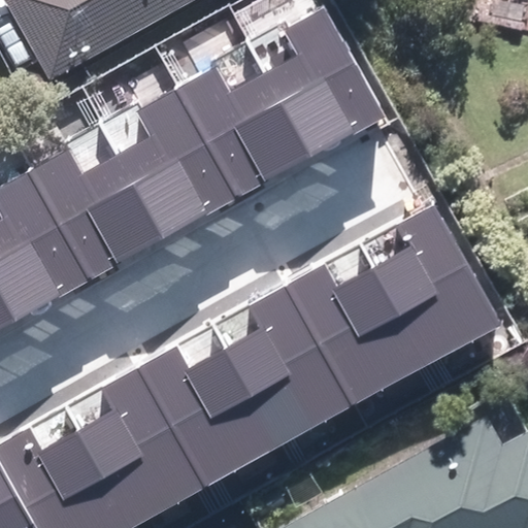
[(0,0),(0,10),(41,86),(196,0),(0,0)]
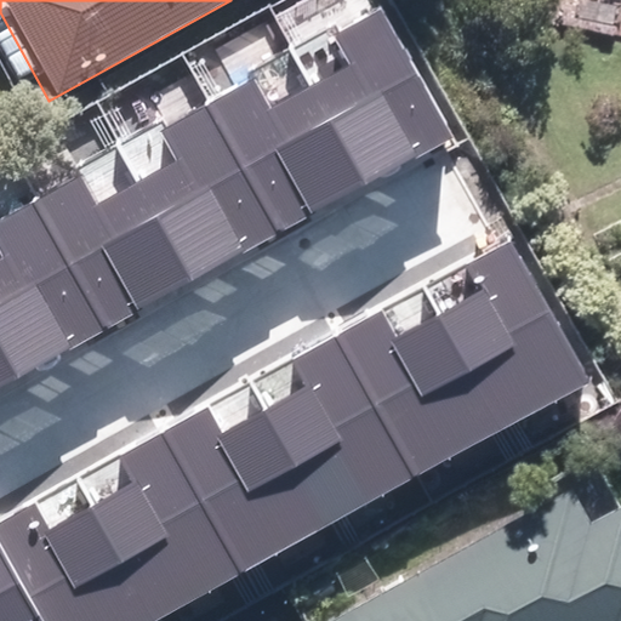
[(351,64),(312,86),(365,182),(450,135),(380,10),(334,35),(351,64)]
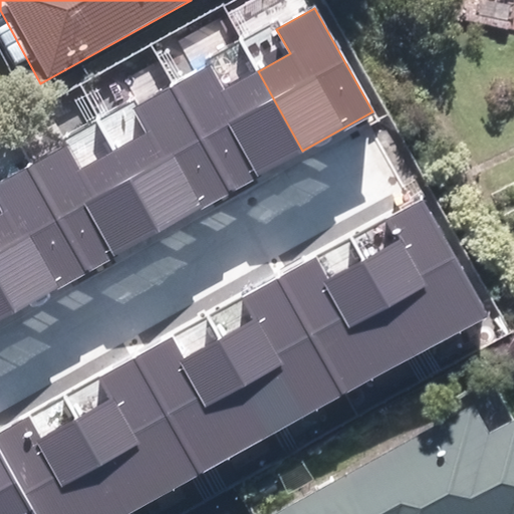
[(209,66),(169,88),(228,193),(302,151),(258,71),(223,90),(209,66)]
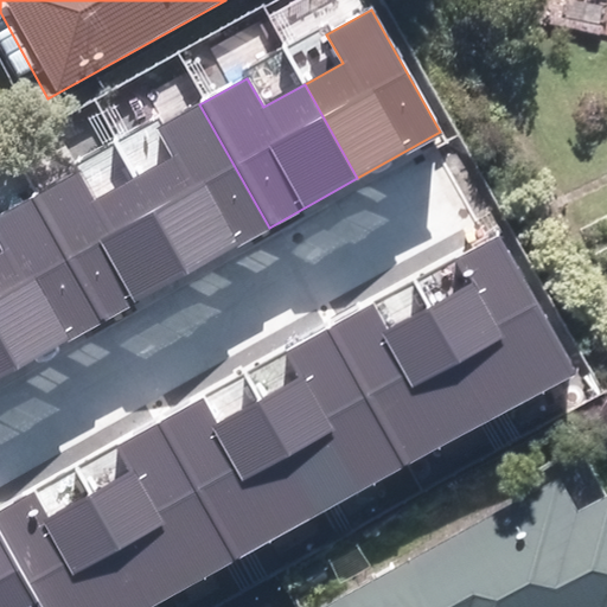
[(173,157),(134,178),(187,273),(269,228),(199,104),(157,128),(173,157)]
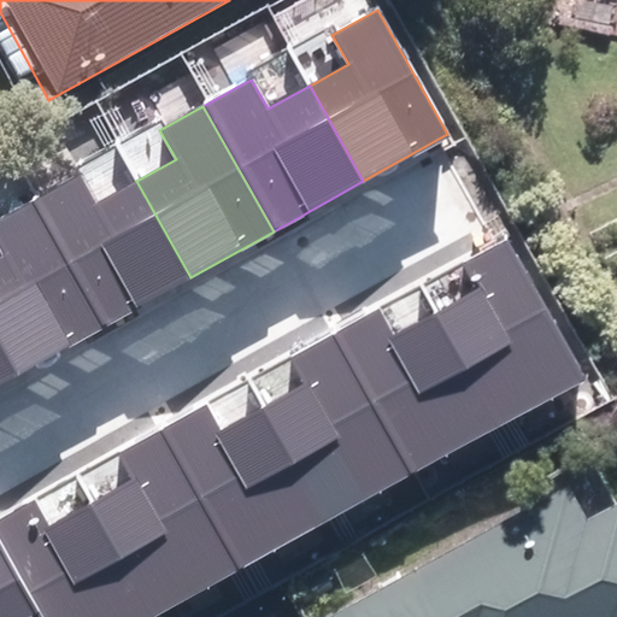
[(80,176),(33,203),(101,327),(191,277),(136,181),(95,204),(80,176)]
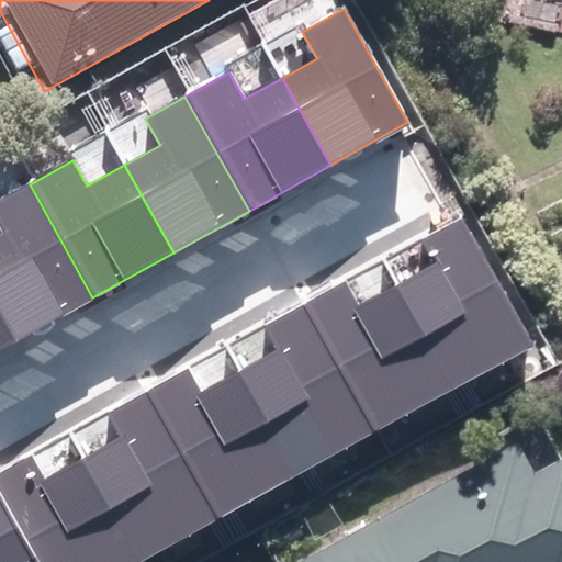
[(0,227),(3,234),(0,235),(0,312),(15,340),(92,298),(30,184),(0,200),(0,227)]
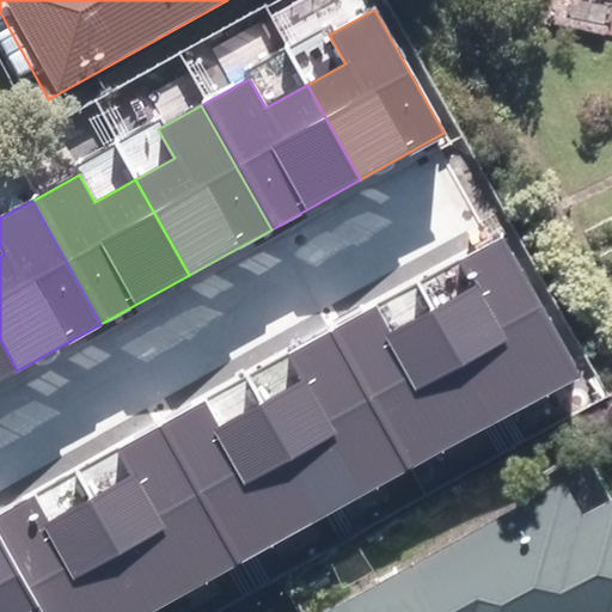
[(479,288),(438,310),(499,422),(582,378),(506,237),(463,259),(479,288)]
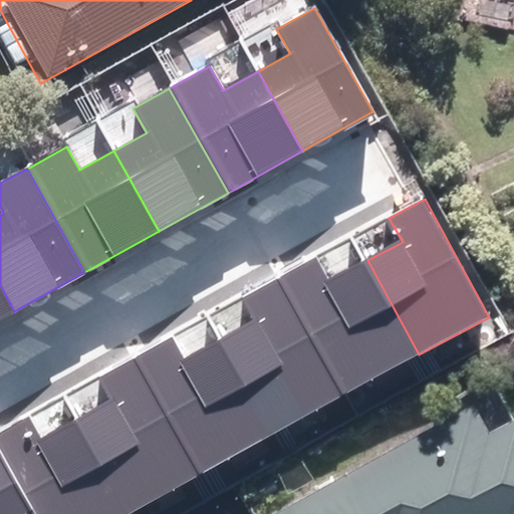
[(316,258),(279,278),(343,397),(419,354),(367,260),(328,280),(316,258)]
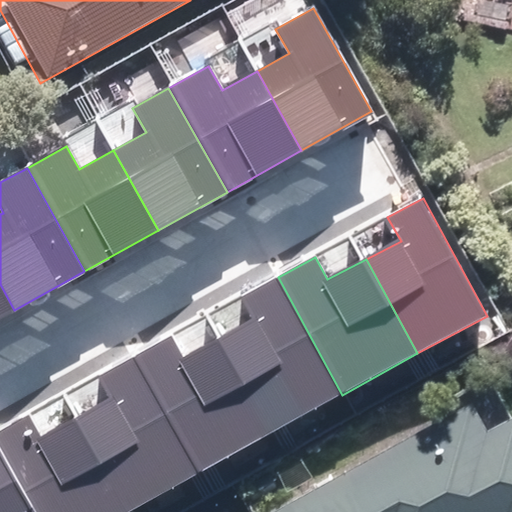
[(254,320),(222,338),(274,432),(342,395),(278,277),(242,297),(254,320)]
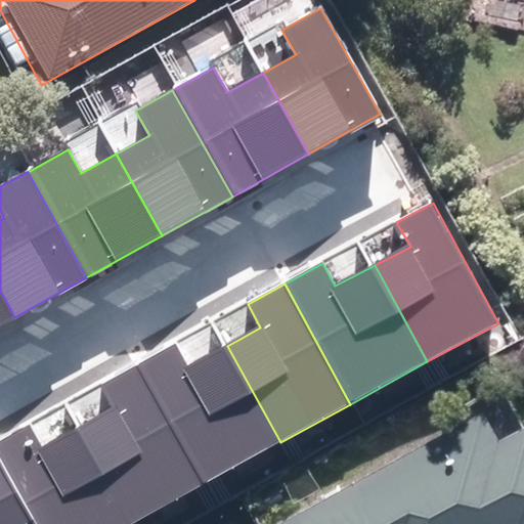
[(0,324),(14,317),(0,291),(0,324)]
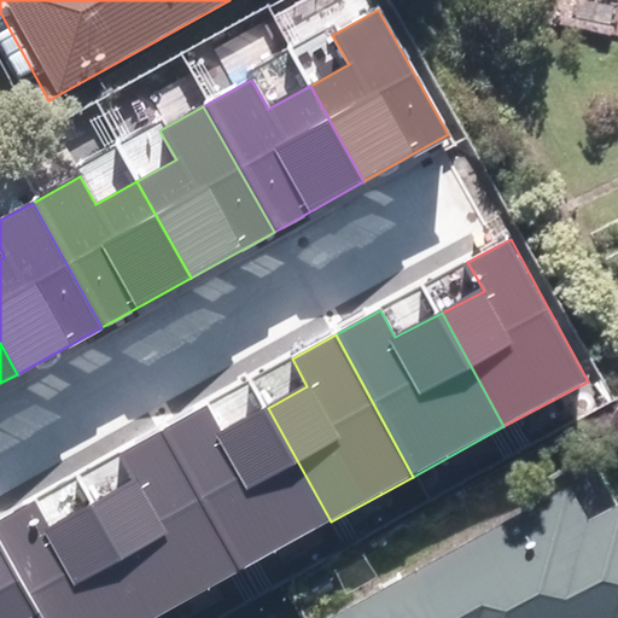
[(207,408),(161,433),(239,573),(331,522),(268,408),(221,432),(207,408)]
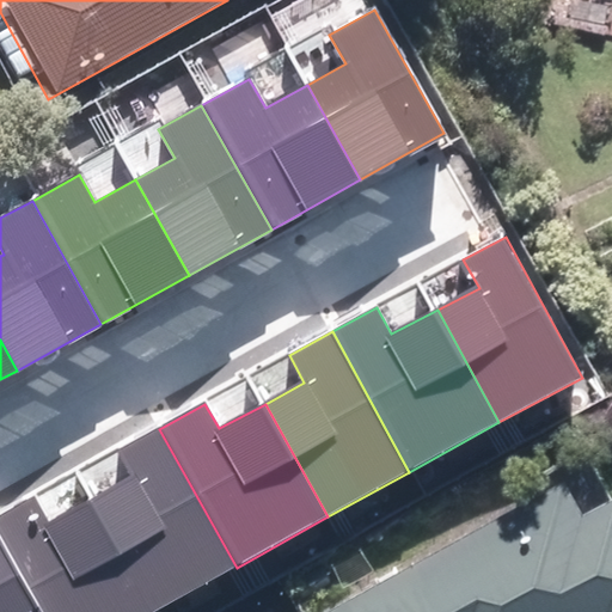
[(135,476),(92,500),(155,611),(237,568),(159,429),(121,451),(135,476)]
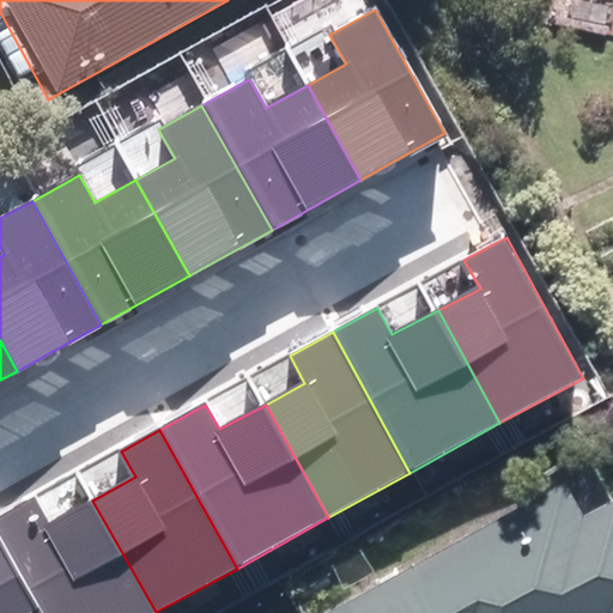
[(548,487),(320,612),(612,612),(612,517),(605,502),(568,522),(548,487)]
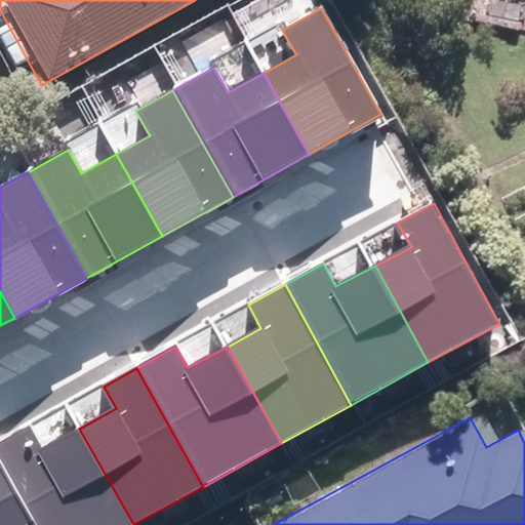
[(30,427),(0,443),(0,461),(35,524),(132,524),(133,524),(79,429),(42,449),(30,427)]
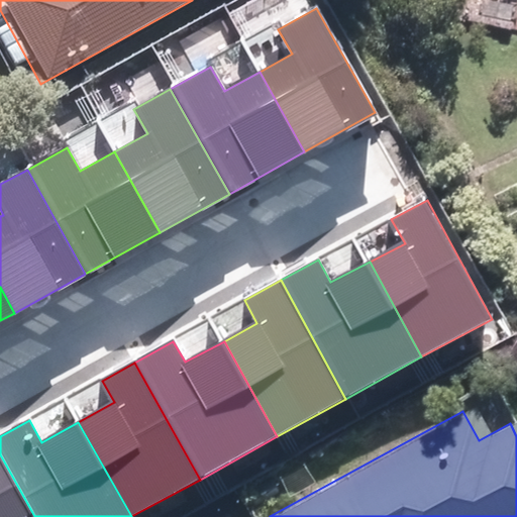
[(0,516),(34,516),(0,454),(0,516)]
